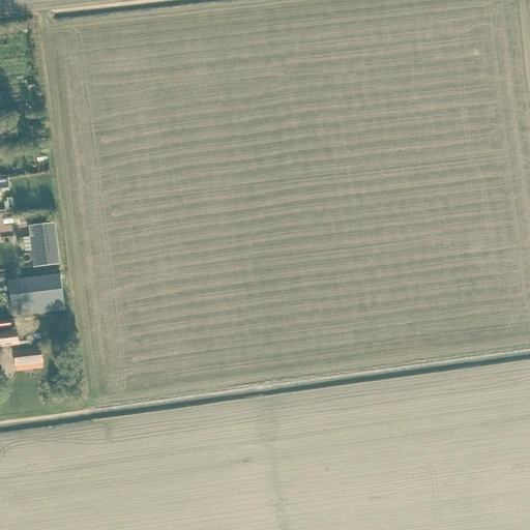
[(0,131),(10,135),(11,126),(0,124),(0,131)]
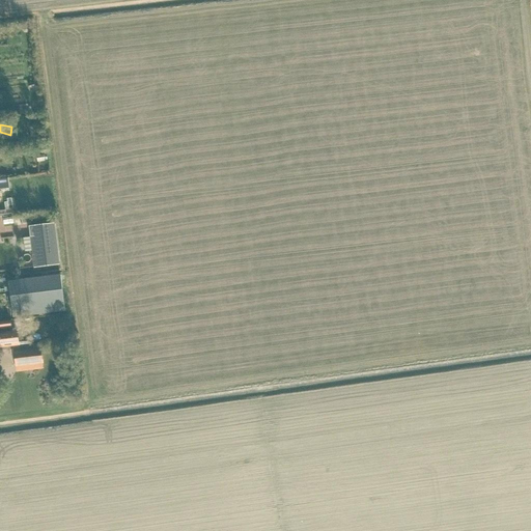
[(8,178),(0,178),(0,190),(9,189),(8,178)]
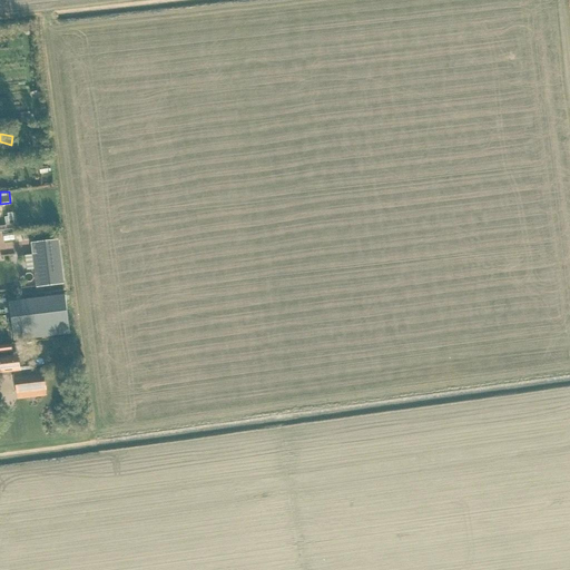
[(64,284),(58,239),(31,243),(36,288),(64,284)]
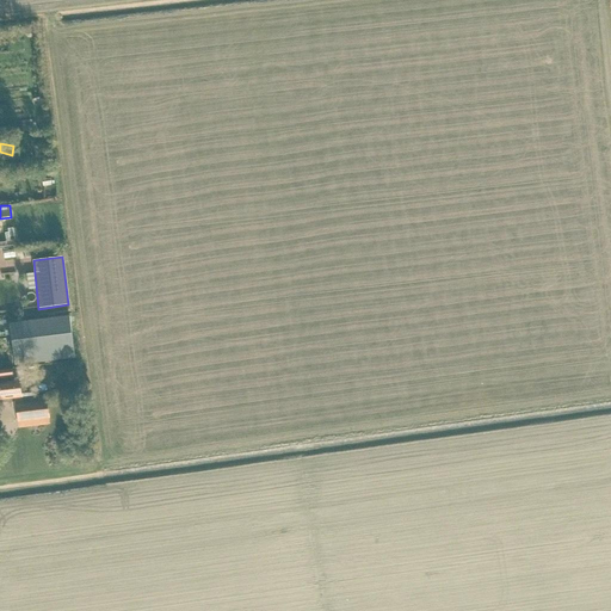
[(75,358),(69,315),(10,323),(16,366),(75,358)]
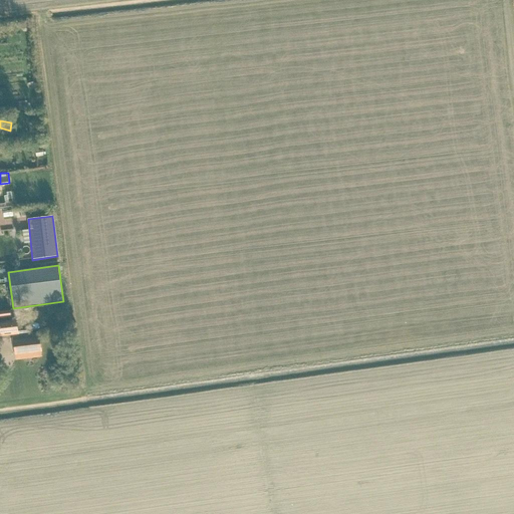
[(0,336),(18,334),(27,333),(26,321),(16,322),(16,321),(0,322),(0,336)]
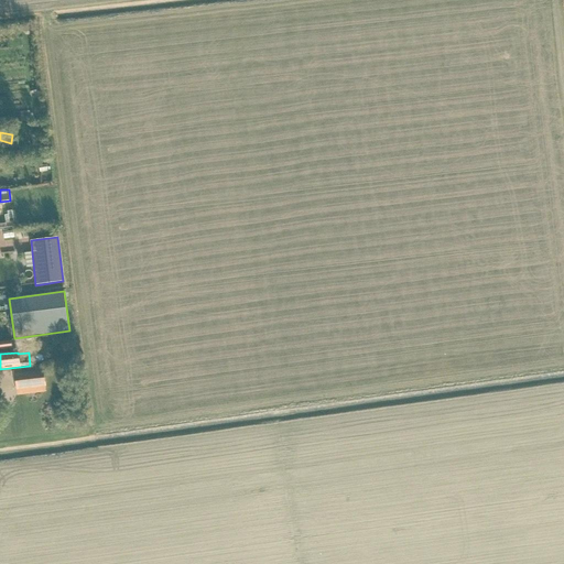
[(46,392),(44,370),(14,373),(18,396),(46,392)]
